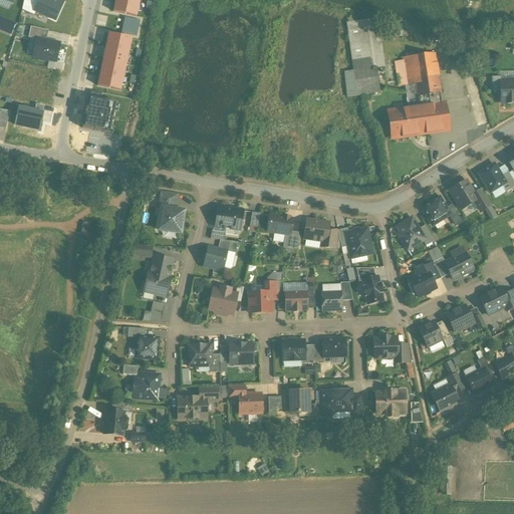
[(34,16),(36,12),(34,11),(38,0),(23,0),(22,11),(34,16)]
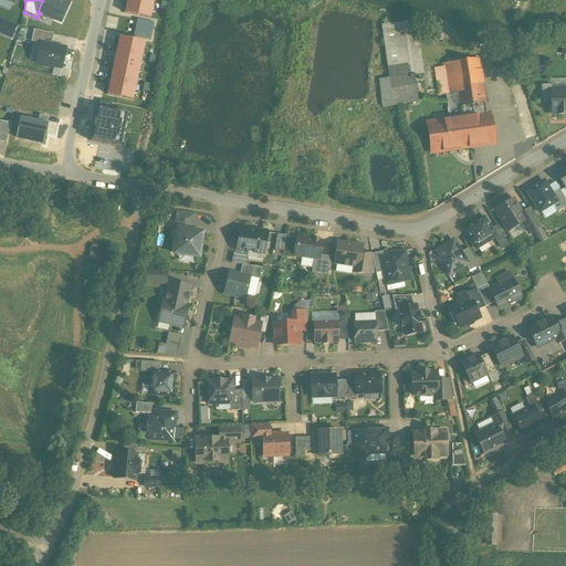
[(61,23),(70,3),(62,0),(42,0),(38,12),(40,13),(61,23)]
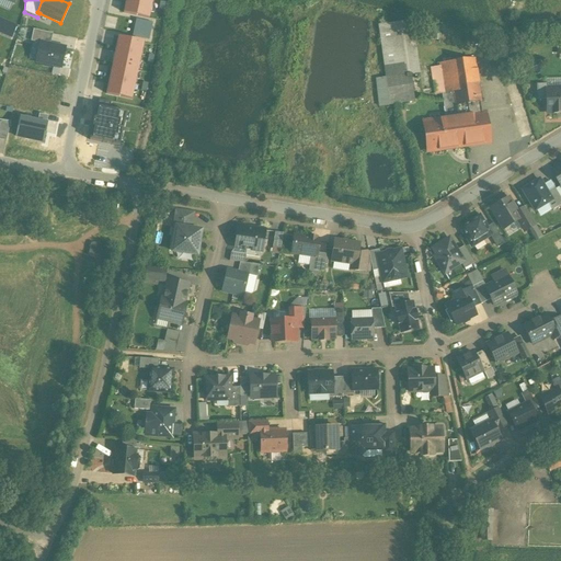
[(152,0),(126,0),(124,13),(149,19),(152,0)]
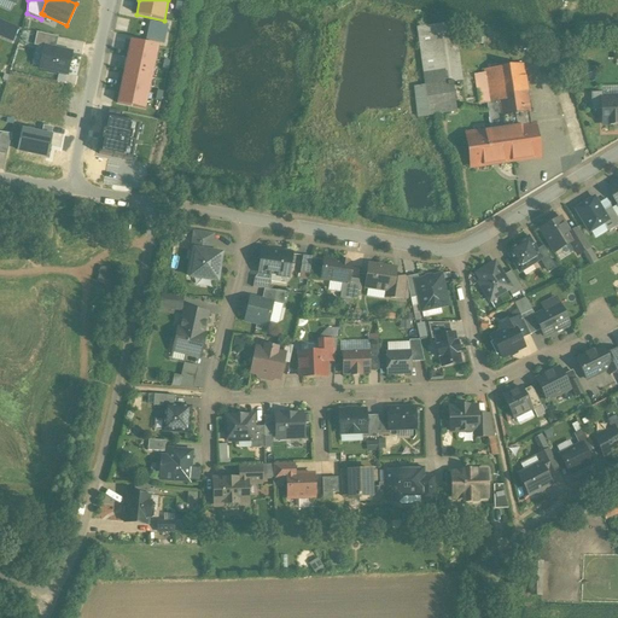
[(0,19),(0,35),(12,41),(18,28),(0,19)]
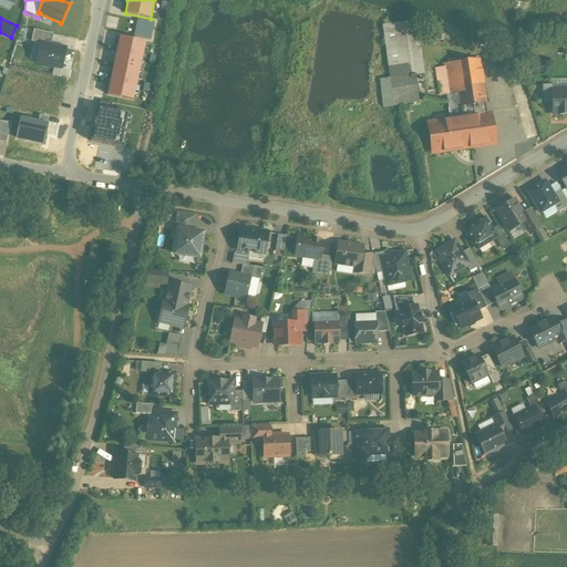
[(137,20),(135,28),(152,32),(154,23),(137,20)]
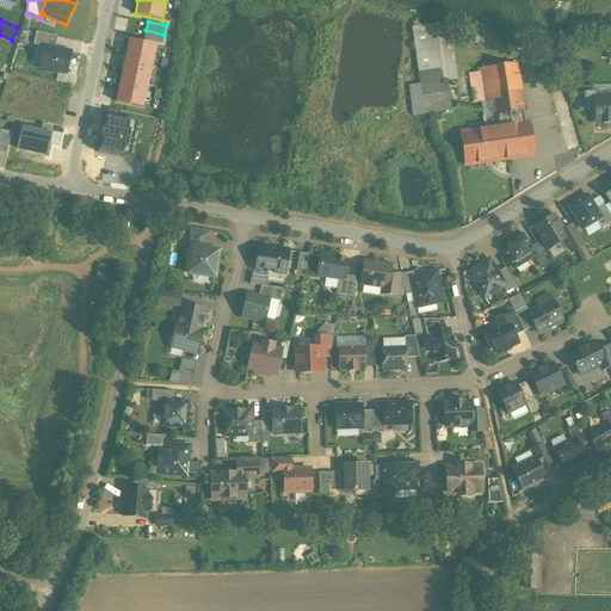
[(444,81),(436,24),(413,28),(425,117),(438,116),(438,112),(451,111),(448,81),(444,81)]
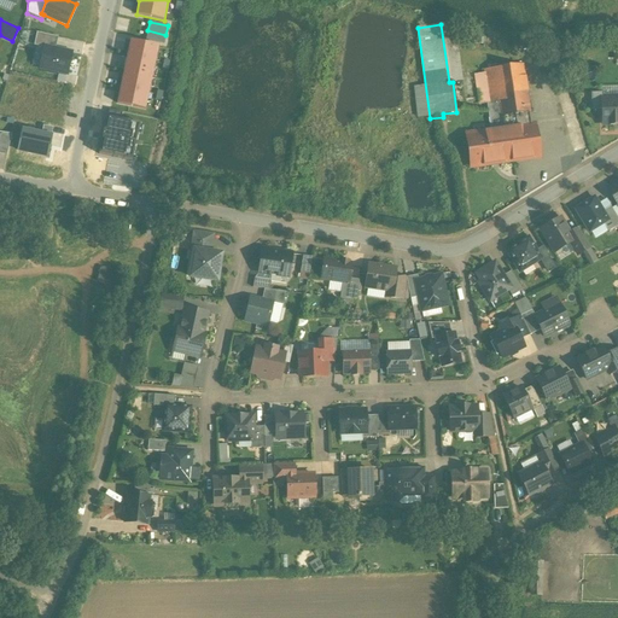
[(147,30),(145,40),(164,45),(165,35),(147,30)]
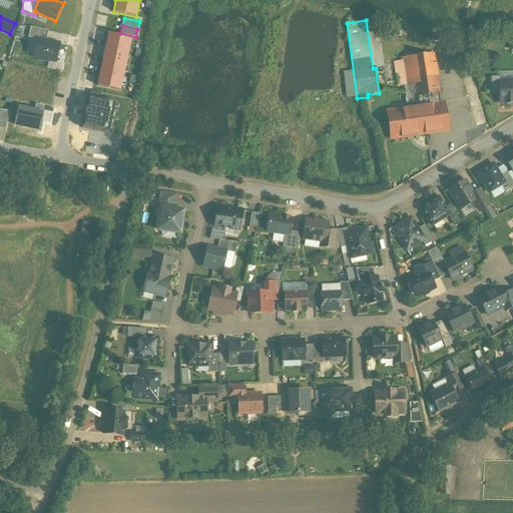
[(37,39),(46,41),(48,31),(30,27),(28,38),(37,40),(37,39)]
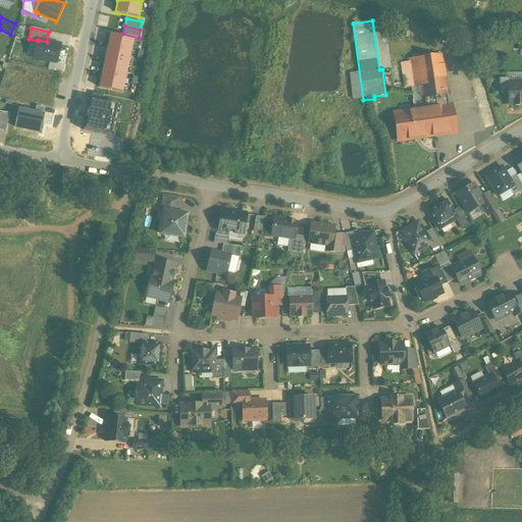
[(134,40),(110,35),(99,88),(122,93),(134,40)]
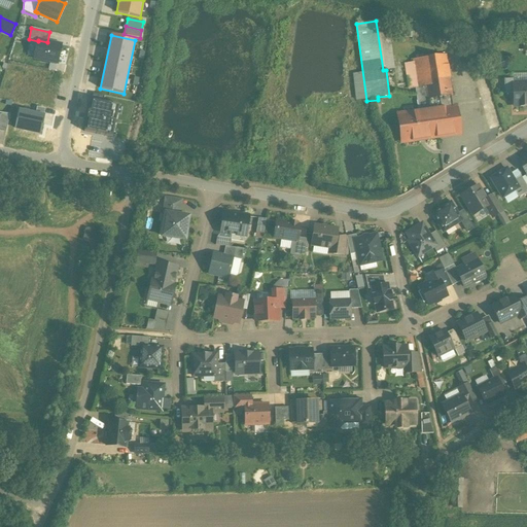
[(47,42),(38,40),(38,41),(34,59),(39,60),(40,62),(45,63),(47,62),(58,64),(61,45),(47,42)]
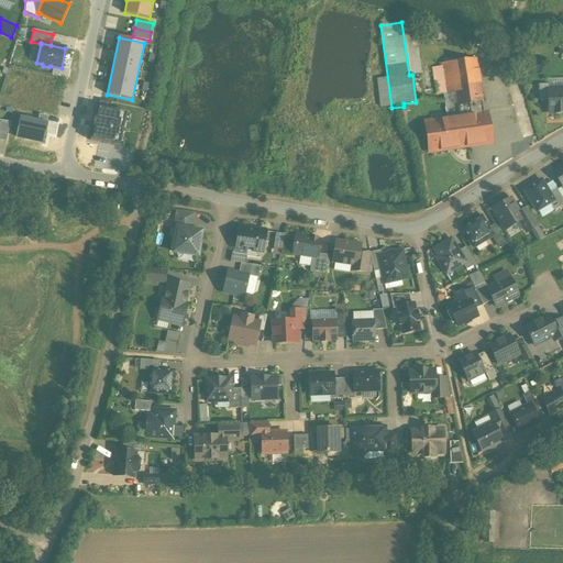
[(510,52),(496,47),(493,61),(506,64),(510,52)]
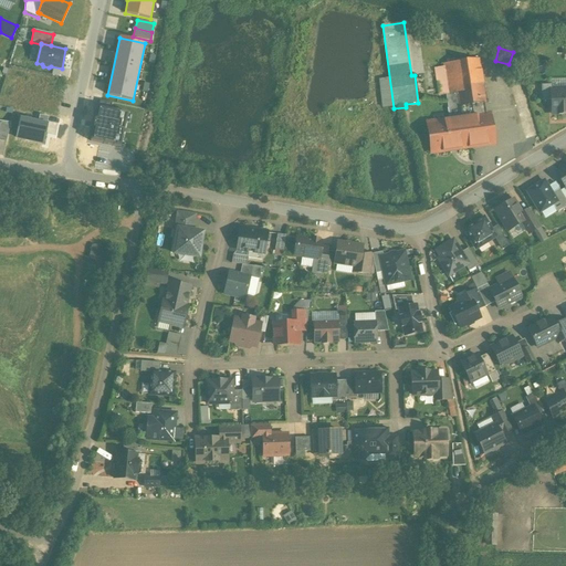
[(479,59),(443,64),(444,66),(448,94),(457,93),(461,118),(464,147),(494,144),(490,115),(486,115),(479,59)]
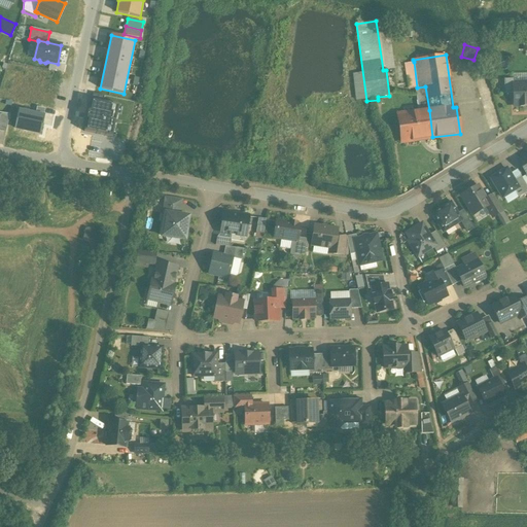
[(414,62),(406,63),(409,90),(417,88),(414,62)]
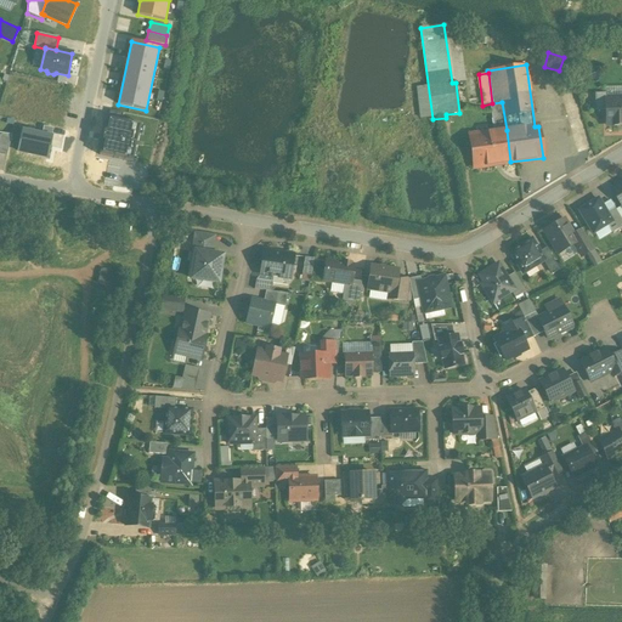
[(595,111),(606,109),(605,99),(606,99),(606,94),(594,94),(595,111)]
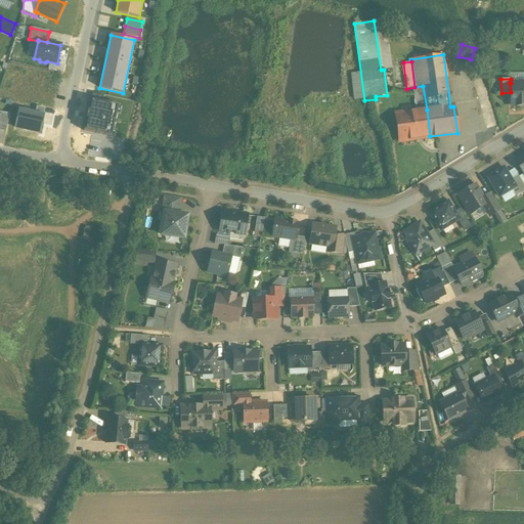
[(523,82),(511,83),(510,83),(511,92),(511,105),(517,105),(517,106),(523,105),(523,82)]
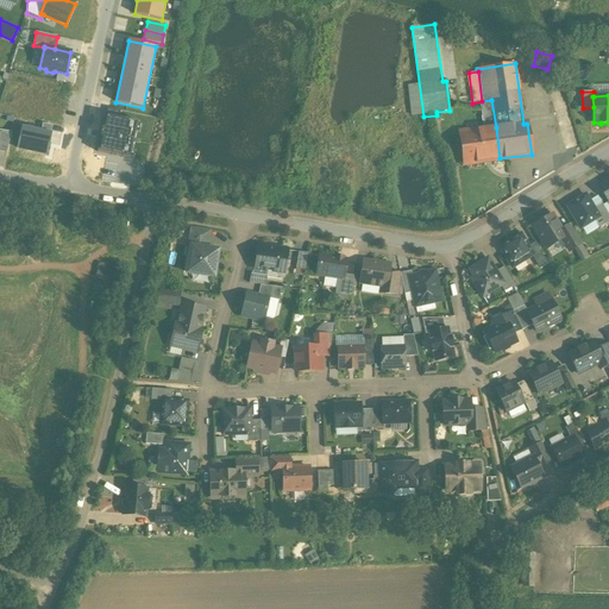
[(129,129),(107,125),(105,137),(102,137),(101,144),(102,144),(100,157),(123,161),(124,154),(125,154),(129,139),(127,139),(129,129)]
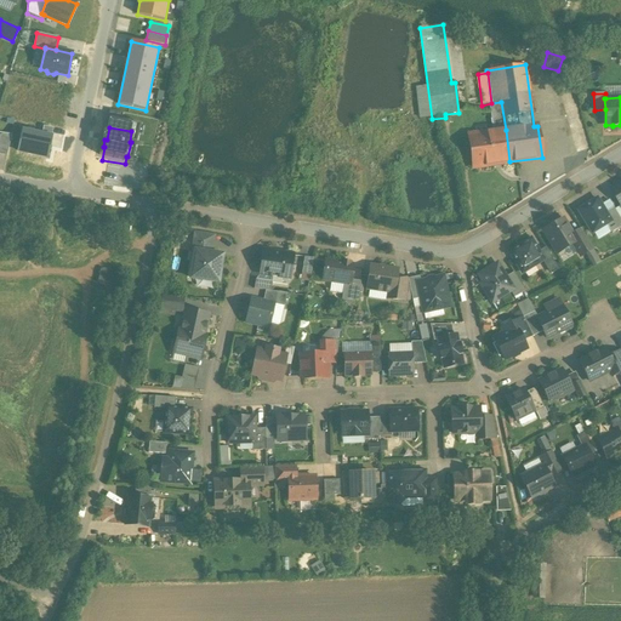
[(52,136),(22,129),(16,154),(47,160),(52,136)]
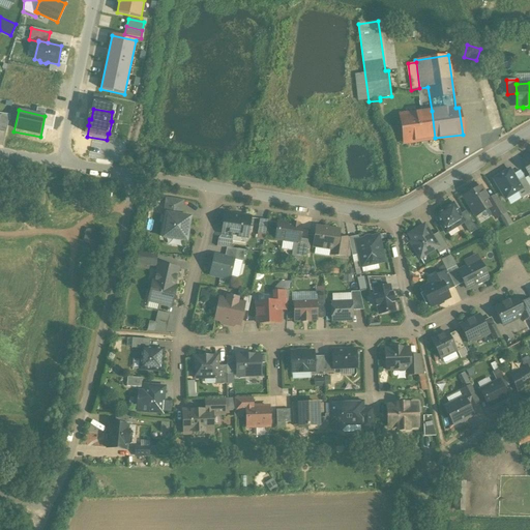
[(432,111),(404,115),(408,142),(435,138),(432,111)]
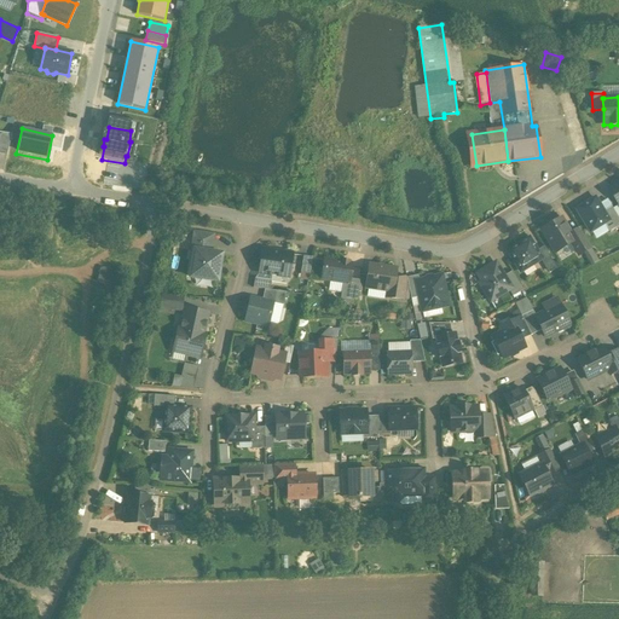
[(0,132),(0,154),(6,156),(11,134),(0,132)]
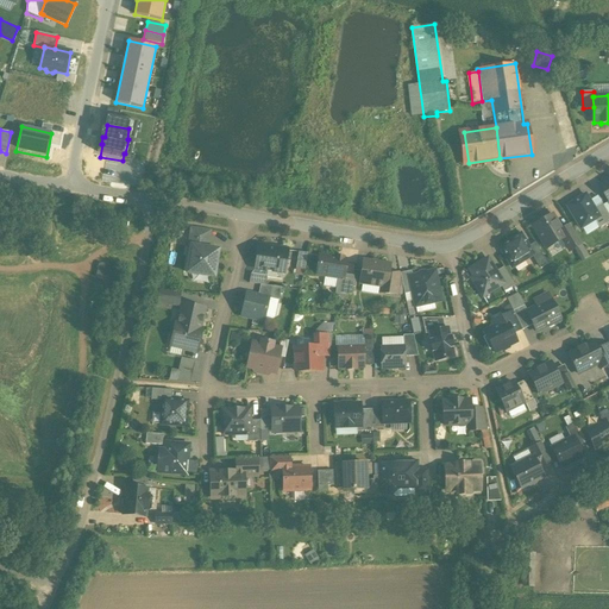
[(585,195),(567,206),(581,228),(595,220),(600,218),(594,208),(585,195)]
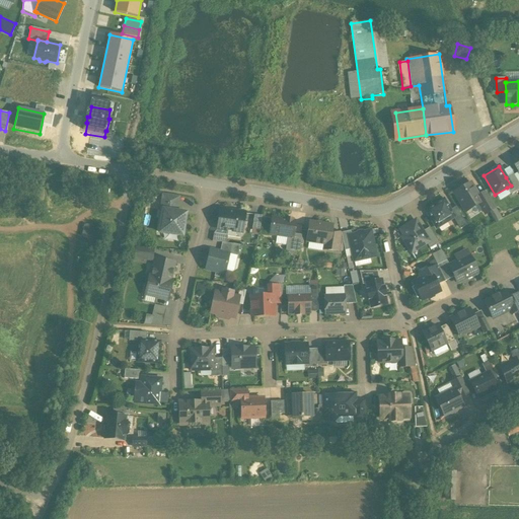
[(518,190),(518,182),(513,173),(506,177),(511,186),(507,188),(511,196),(518,190)]
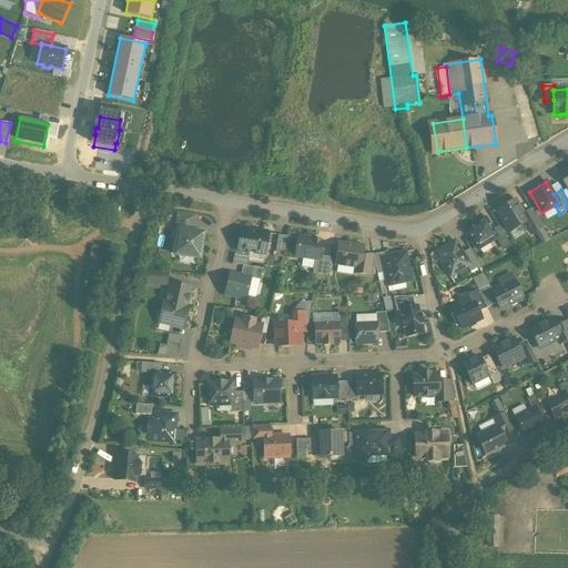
[(515,201),(497,212),(509,232),(524,223),(527,221),(524,215),(515,201)]
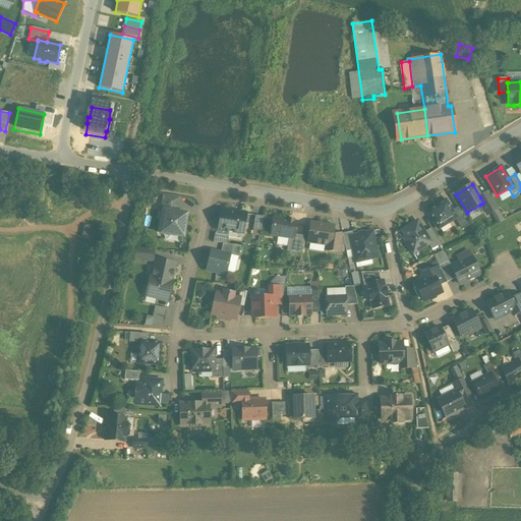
[(498,209),(487,192),(480,197),(483,203),(480,205),(487,215),(498,209)]
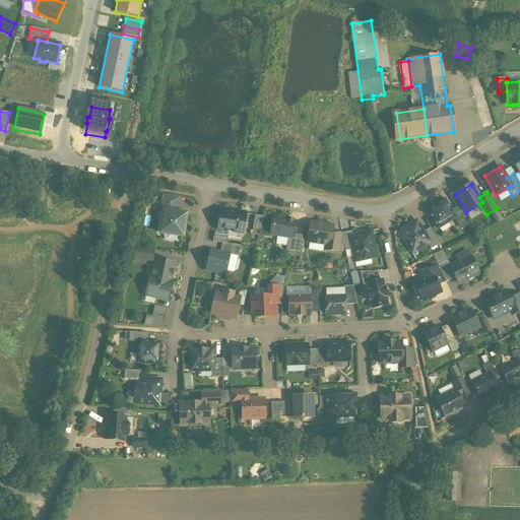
[(180,198),(163,195),(161,201),(179,204),(180,198)]
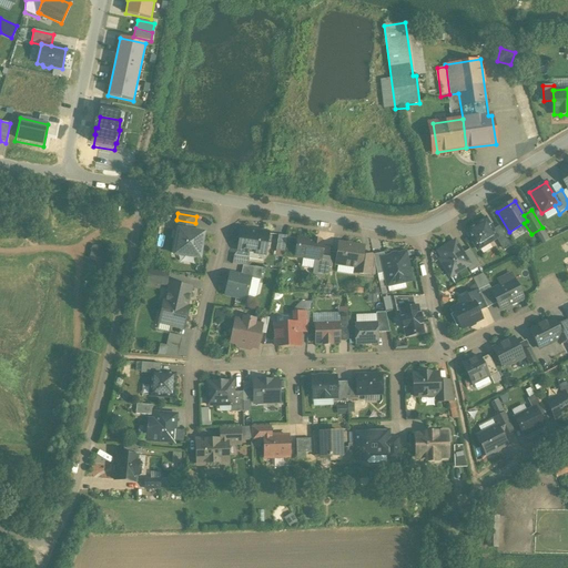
[(486,219),(466,231),(478,250),(496,239),(497,237),(493,230),(486,219)]
